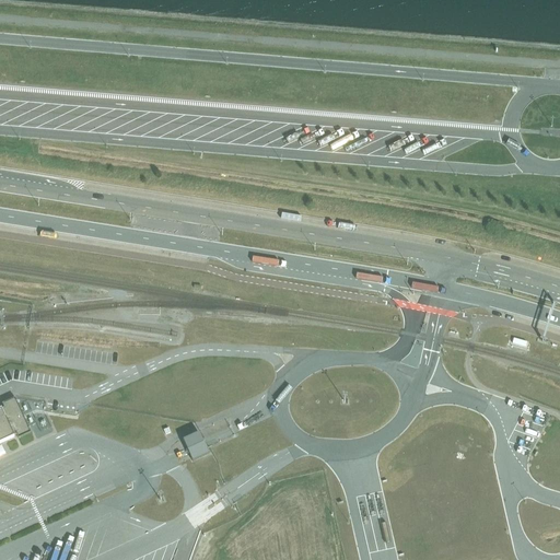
[(346,138),(336,141),(337,147),(348,142),(346,138)]
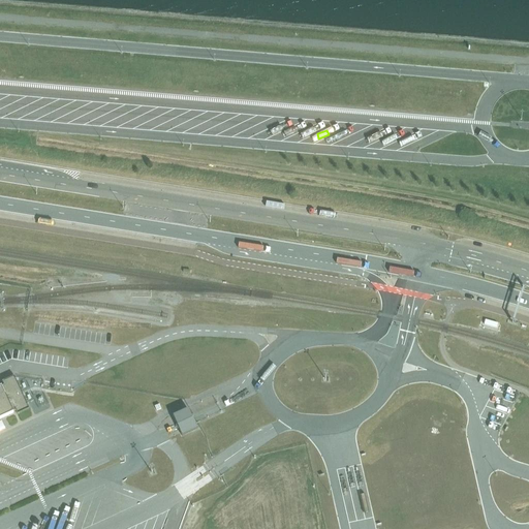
[(368,145),(380,137),(378,133),(365,139),(368,145)]
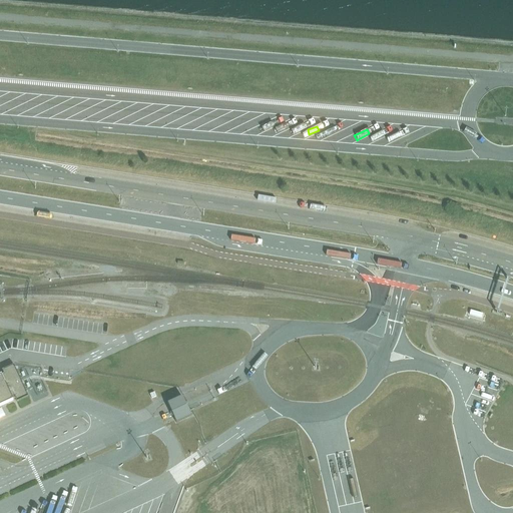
[(481,322),(483,315),(470,311),(467,318),(481,322)]
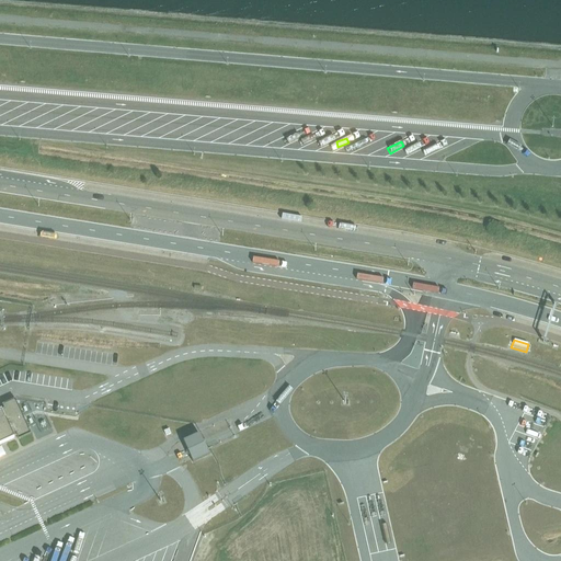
[(2,408),(4,412),(0,413),(0,446),(16,439),(19,443),(31,437),(15,401),(2,408)]
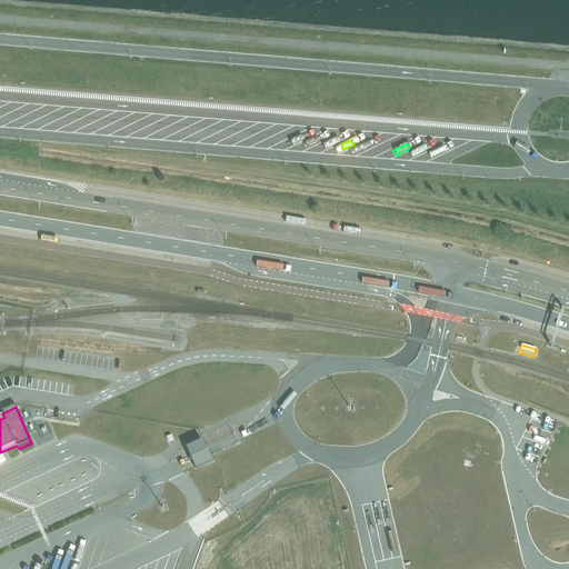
[(201,442),(186,450),(191,461),(196,472),(211,465),(207,455),(201,442)]
